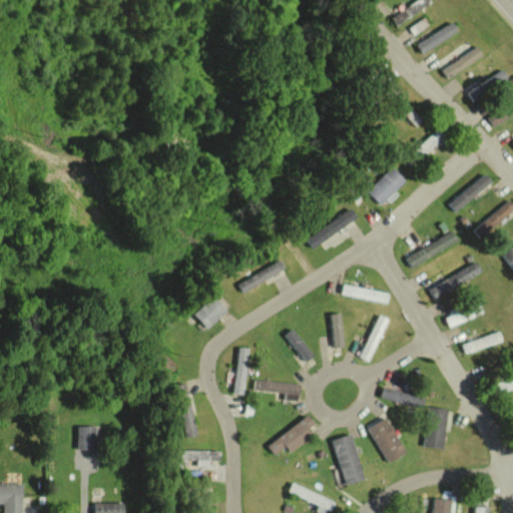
[(458,29),(452,20),(416,44),(423,53),(458,29)]
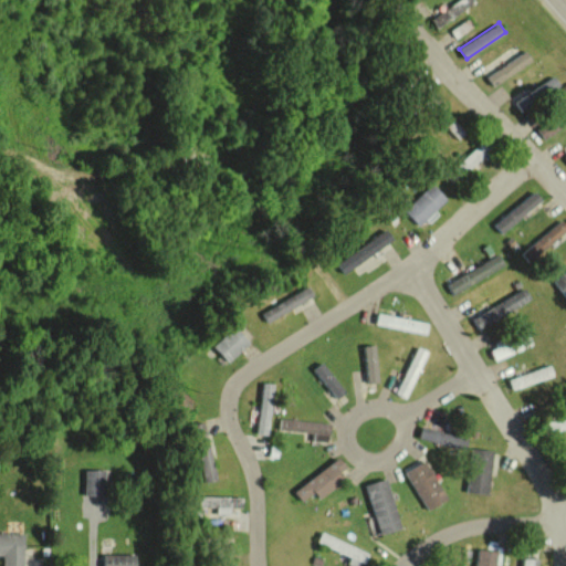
[(486,76),(494,86),(532,60),(525,49),(486,76)]
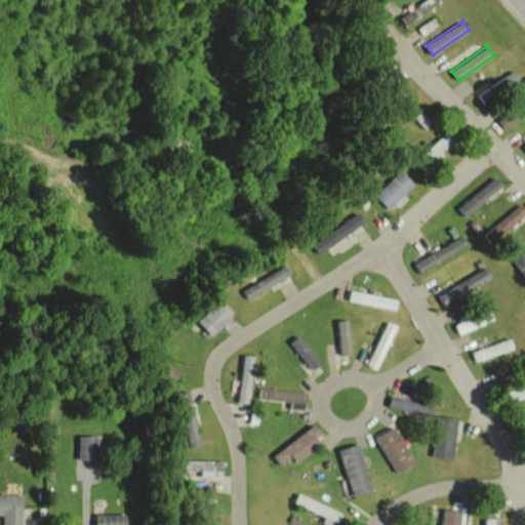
[(486,108),(523,83),(514,69),(477,94),(486,108)]
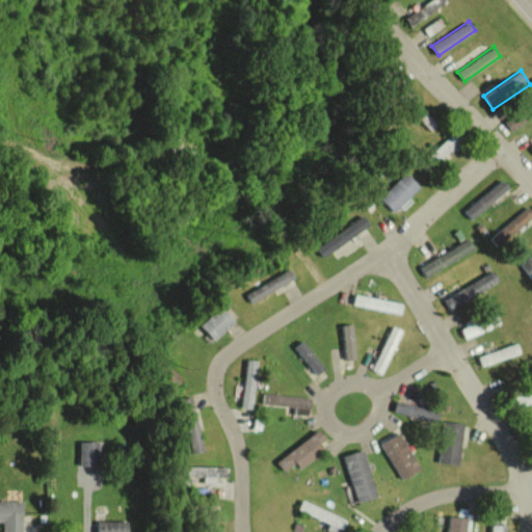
[(460,140),(454,133),(431,154),(439,161),(460,140)]
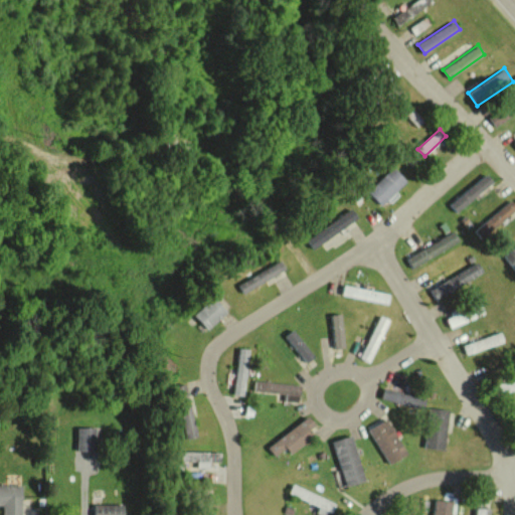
[(381,204),(406,180),(393,166),(367,190),(381,204)]
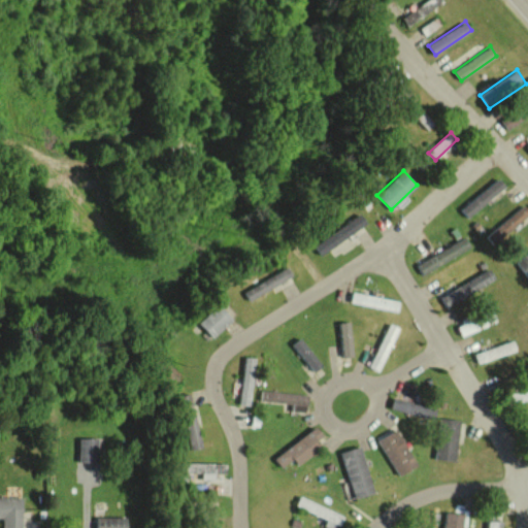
[(460,209),(468,219),(505,185),(497,176),(460,209)]
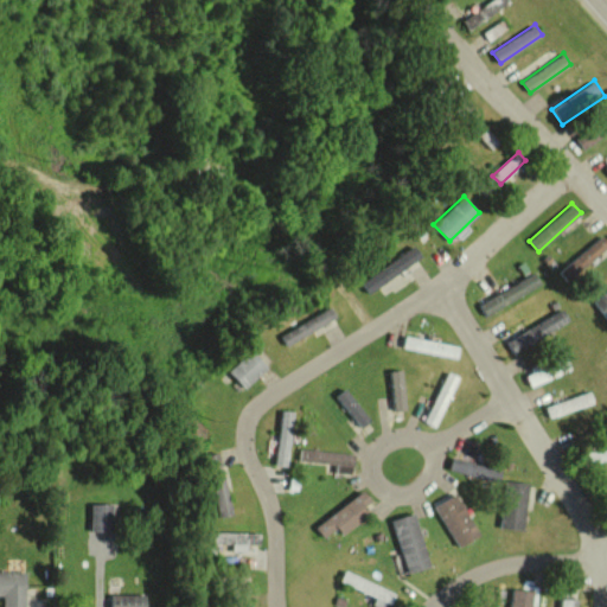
[(560,272),(569,282),(606,247),(606,243),(599,235),(560,272)]
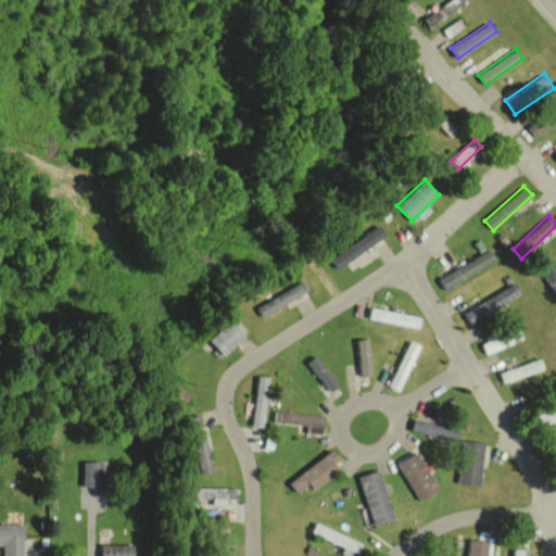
[(386,235),(378,224),(330,258),(338,269),(386,235)]
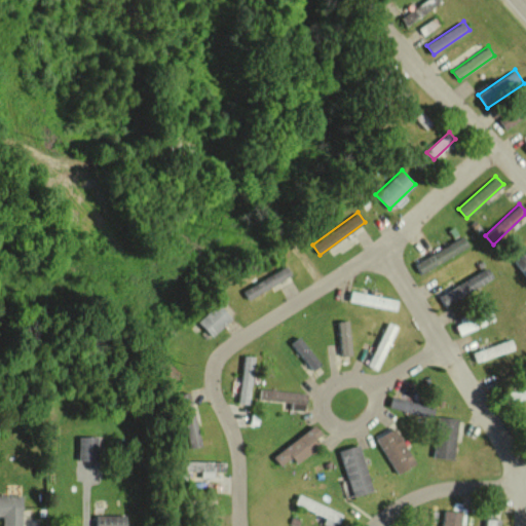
[(470,247),(462,235),(415,263),(421,274),(470,247)]
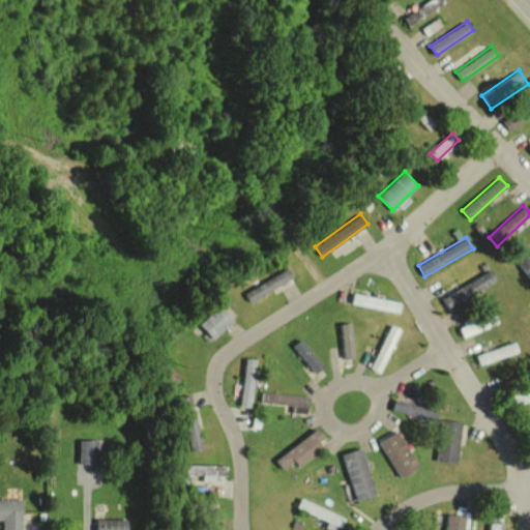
[(529,254),(519,265),(529,276),(529,254)]
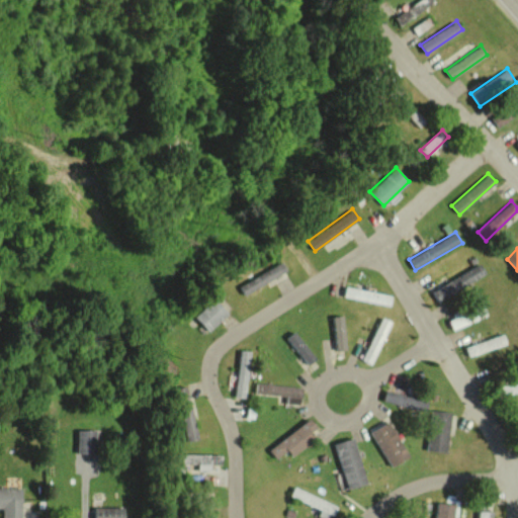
[(239,285),(244,294),(287,270),(282,261),(239,285)]
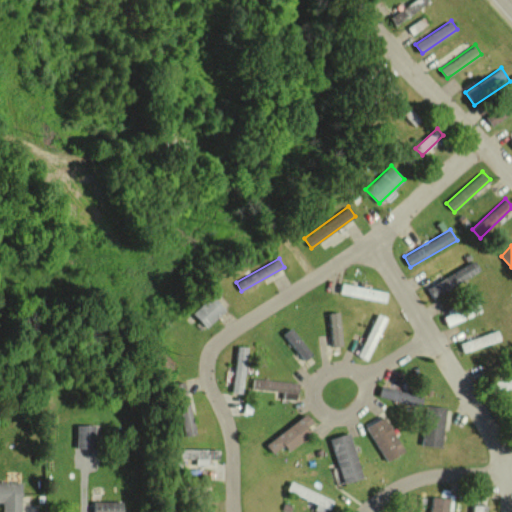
[(427,288),(433,299),(479,270),(472,259),(427,288)]
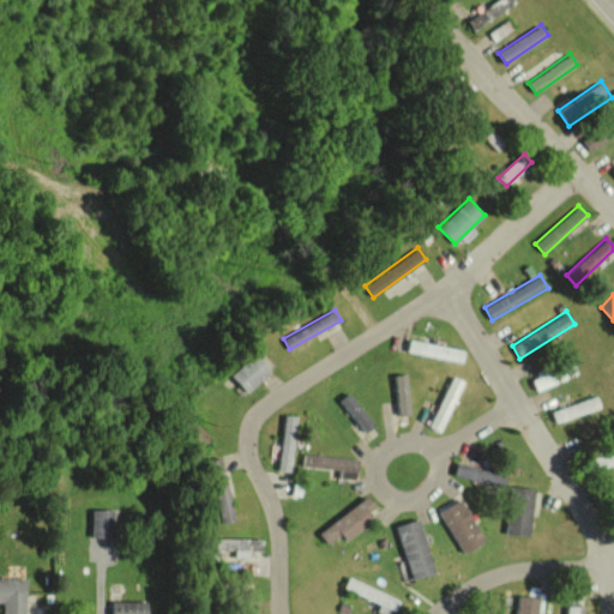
[(248,392),(270,369),(253,354),(232,377),(248,392)]
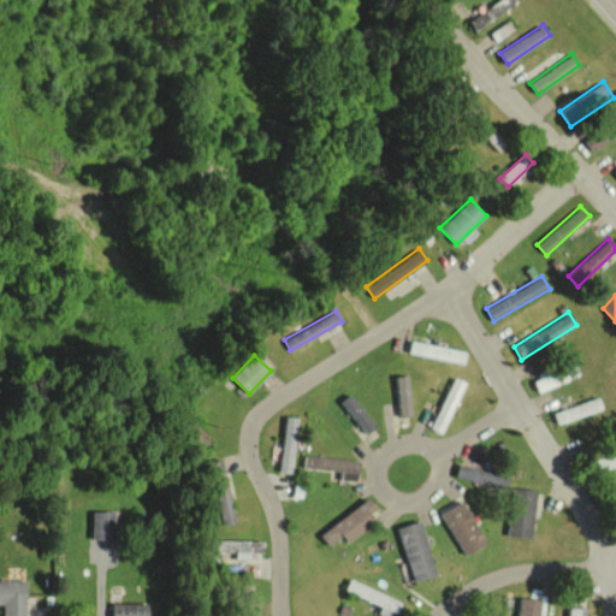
[(397,375),(400,416),(412,416),(409,375),(397,375)]
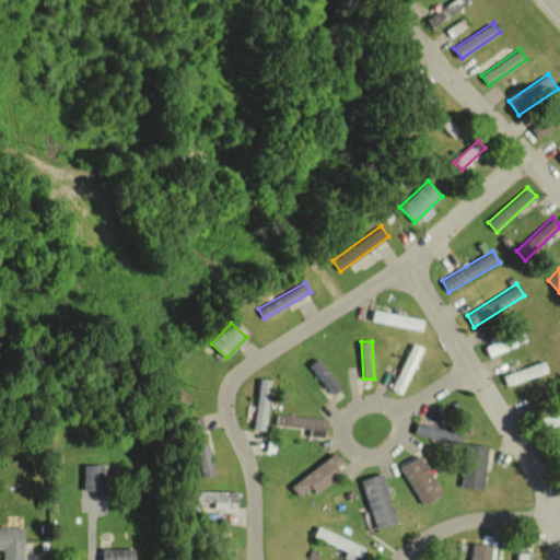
[(392,388),(401,394),(423,347),(413,342),(392,388)]
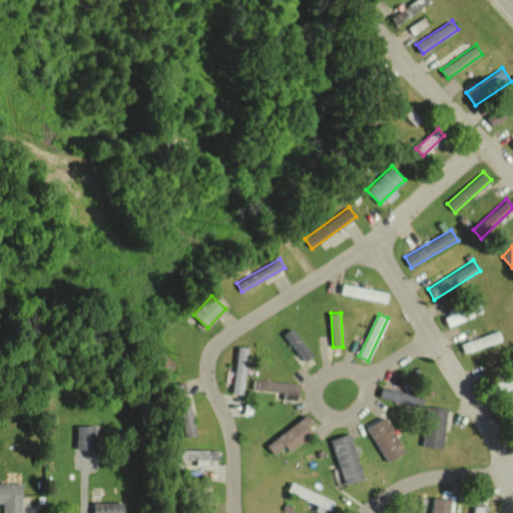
[(306,362),(314,355),(292,328),(284,335),(306,362)]
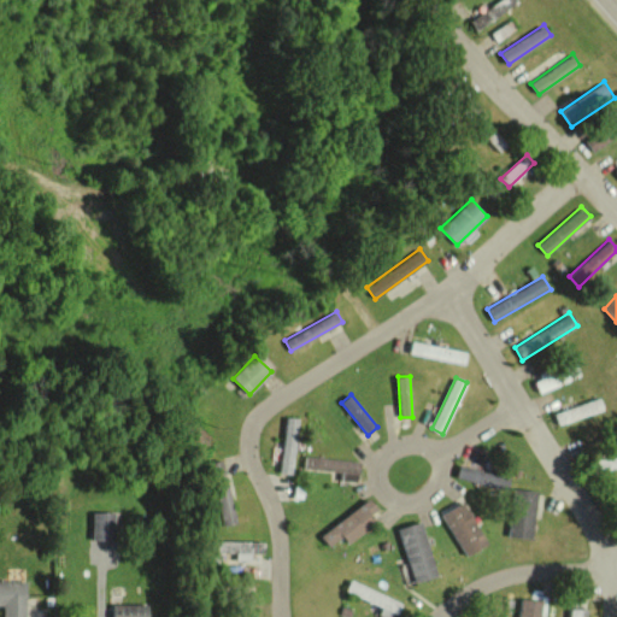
[(297,418),(283,417),(281,474),(294,474),(297,418)]
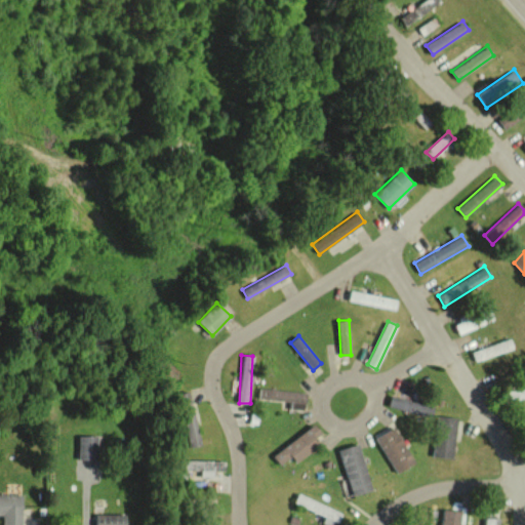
[(258,399),(290,401),(290,409),(306,410),(307,391),(258,389),(258,399)]
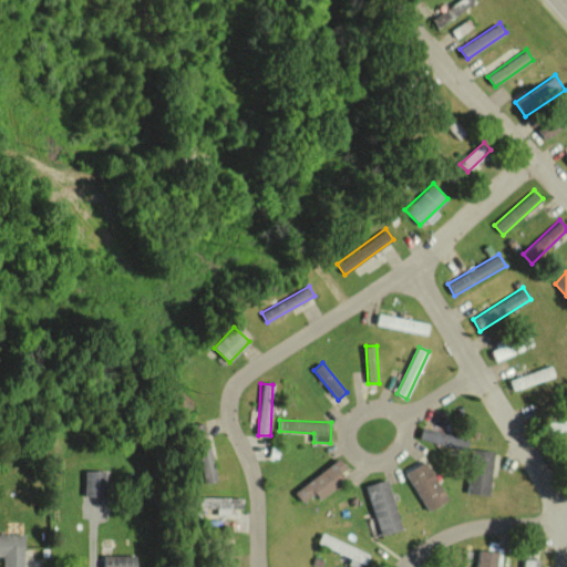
[(191,425),(205,483),(217,480),(203,423),(191,425)]
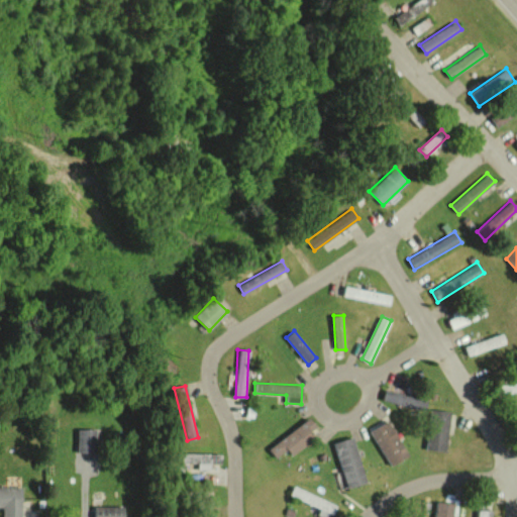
[(424,410),(427,401),(386,390),(383,400),(424,410)]
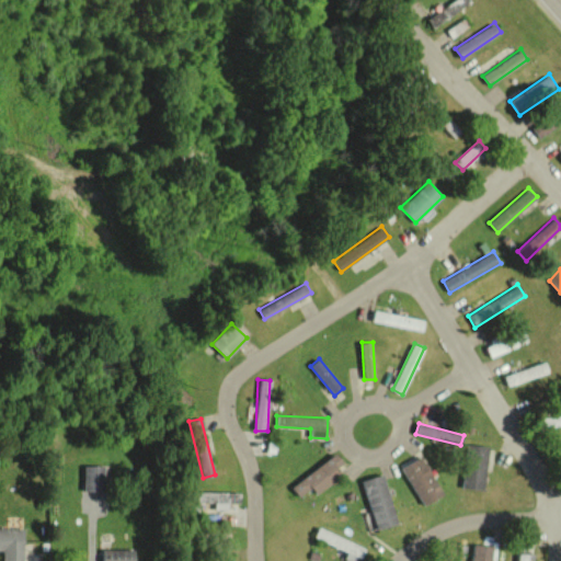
[(489,446),(466,444),(462,488),(484,491),(489,446)]
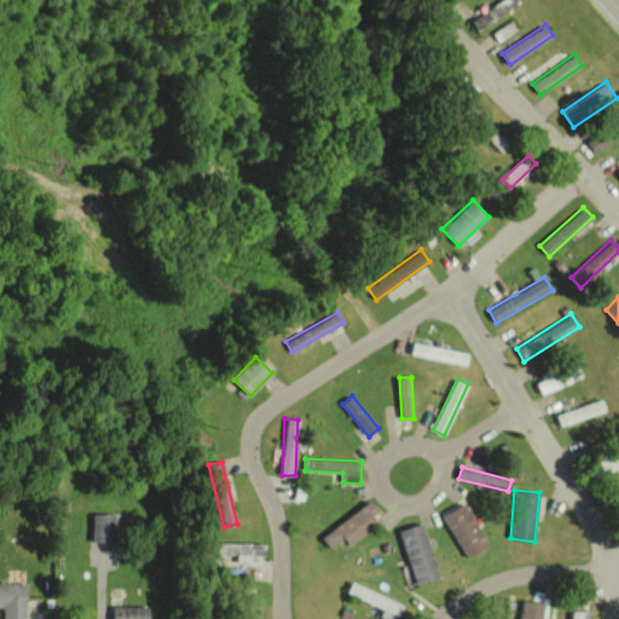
[(377,525),(371,516),(379,512),(372,502),(322,534),(330,548),(345,538),(348,544),(377,525)]
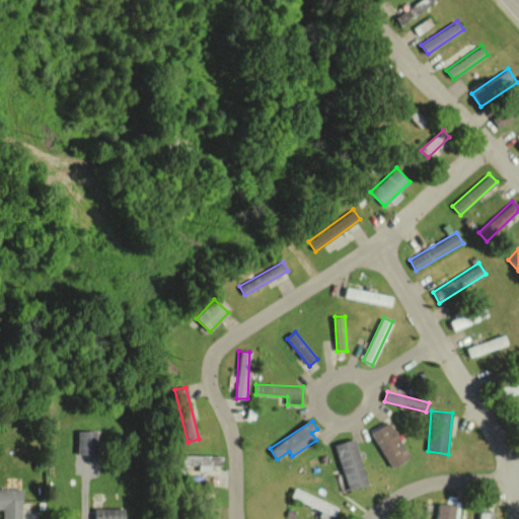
[(373,430),(389,468),(410,459),(393,421),(373,430)]
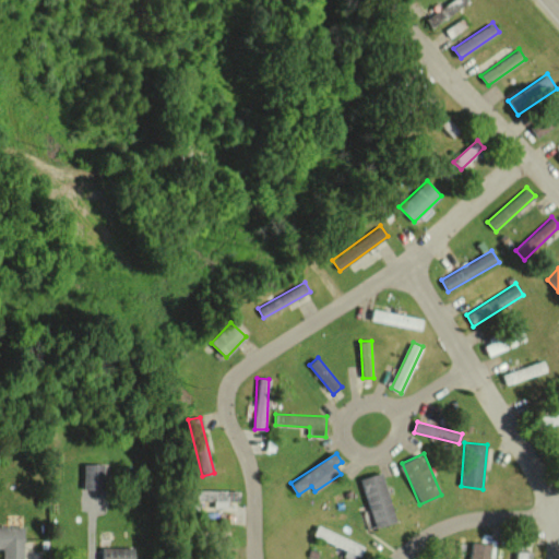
[(84,488),(104,489),(105,464),(84,464),(84,488)]
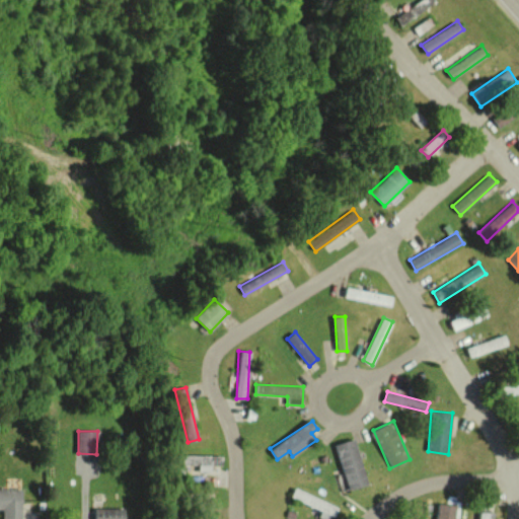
[(369,485),(355,438),(335,444),(350,491),(369,485)]
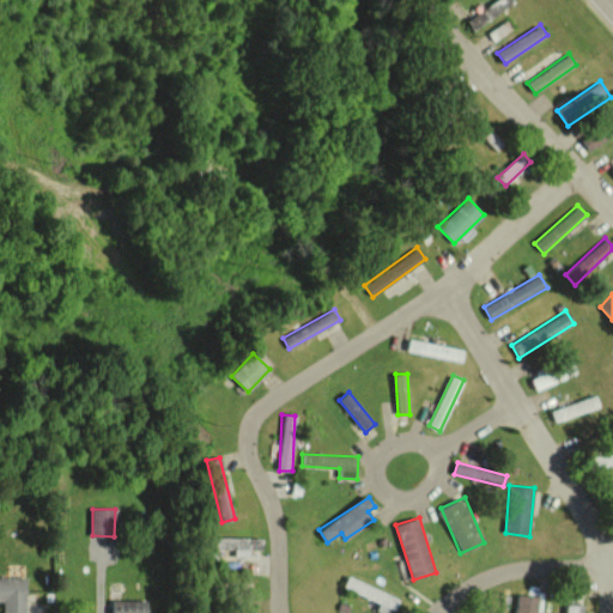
[(236,548),(236,553),(259,553),(258,536),(214,538),(216,550),(236,548)]
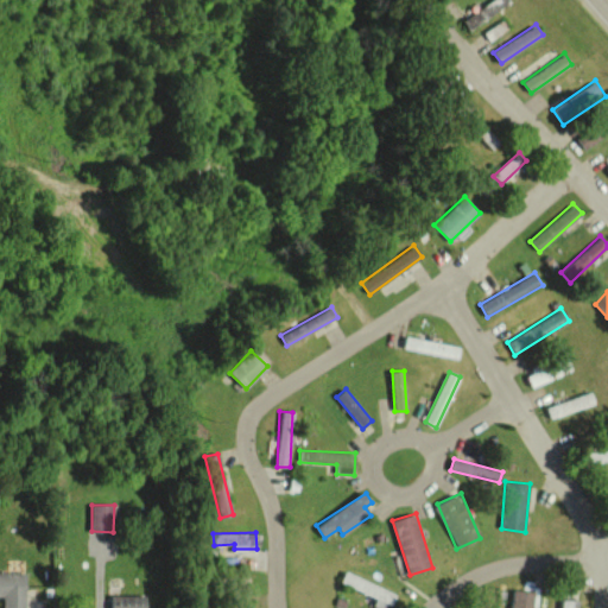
[(25,607),(26,571),(0,571),(0,595),(2,595),(2,607),(25,607)]
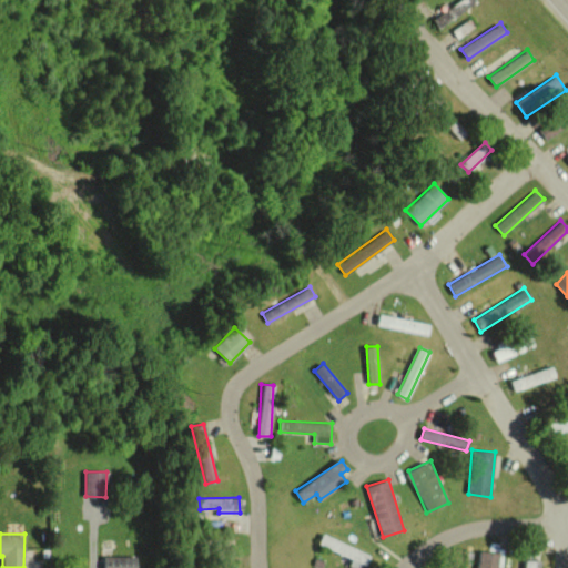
[(350,567),(354,567),(364,567),(369,550),(322,537),(320,546),(353,556),(350,567)]
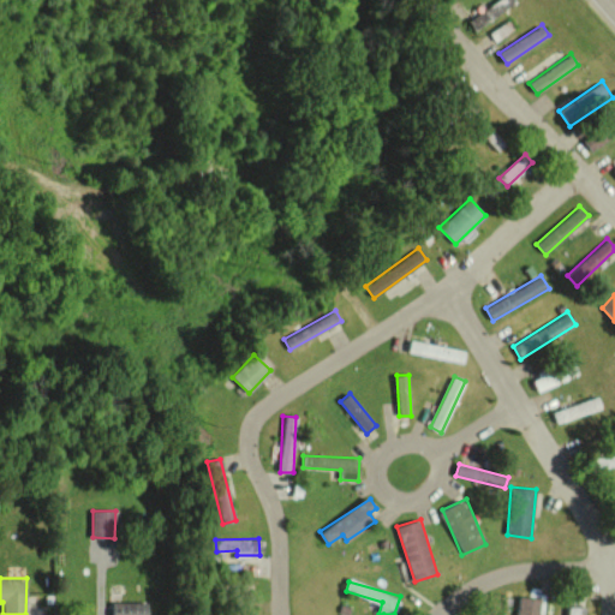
[(515,614),(538,614),(541,598),(518,596),(515,614)]
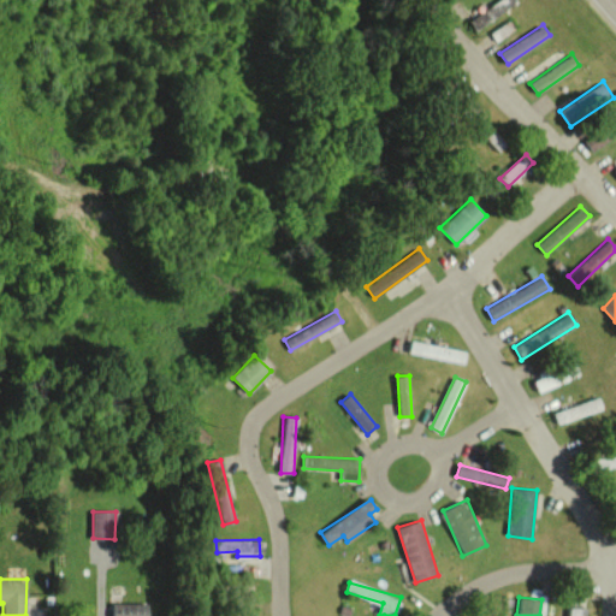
[(148,615),(148,602),(113,602),(113,615),(148,615)]
